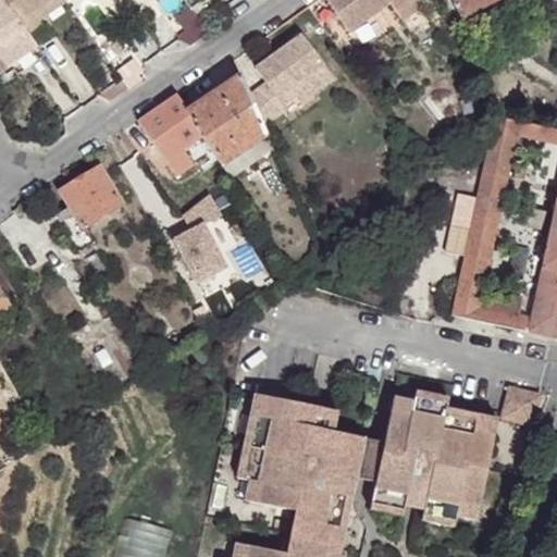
[(0,0),(0,58),(5,66),(10,64),(37,45),(28,33),(3,0),(0,0)]
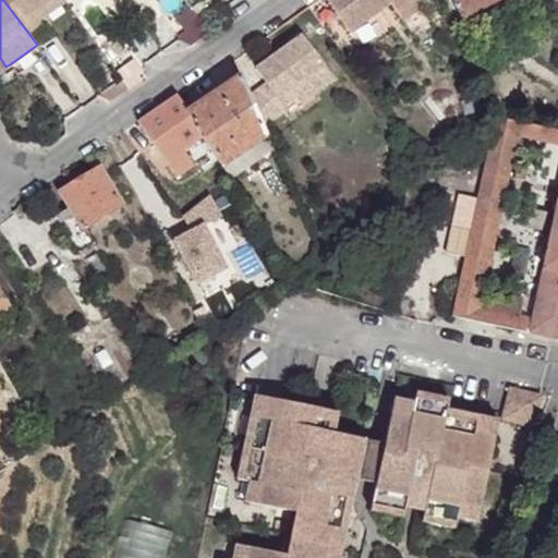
[(3,0),(28,33),(41,23),(39,19),(34,11),(48,0),(3,0)]
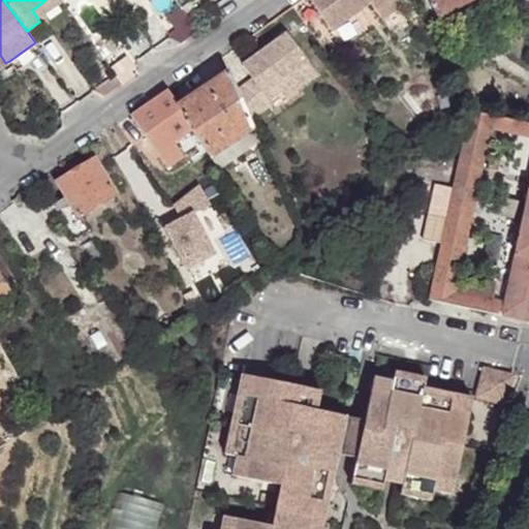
[(45,0),(32,10),(37,18),(62,0),(45,0)]
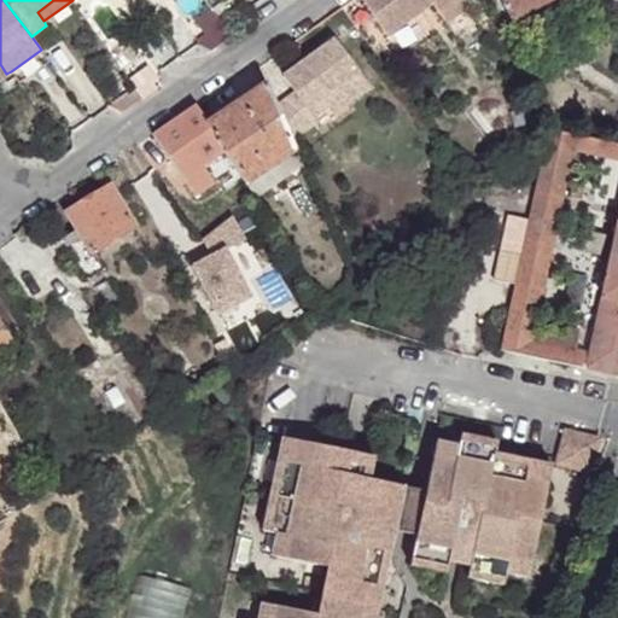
[(354,0),(344,7),(360,30),(377,19),(362,0),(354,0)]
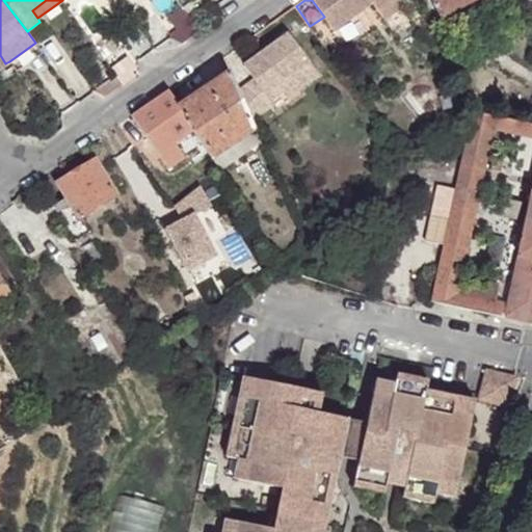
[(312,0),(324,17),(334,30),(373,2),(384,20),(403,6),(398,0),(312,0)]
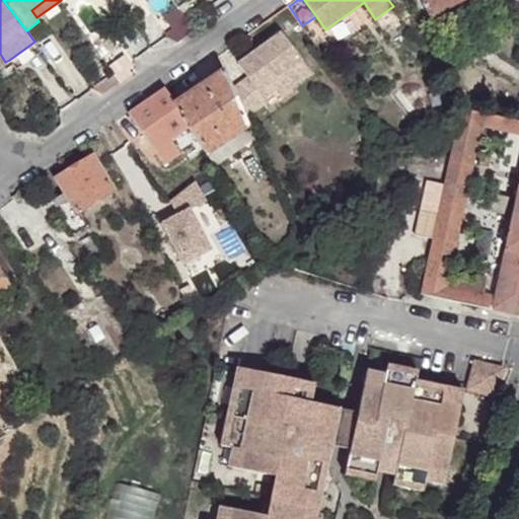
[(421,0),(431,18),(433,16),(440,31),(484,8),(479,0),(421,0)]
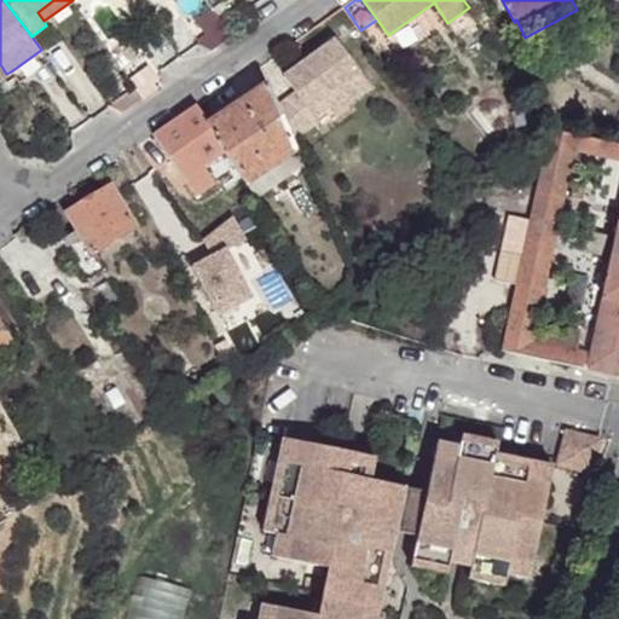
[(195,41),(210,51),(230,36),(221,22),(195,41)]
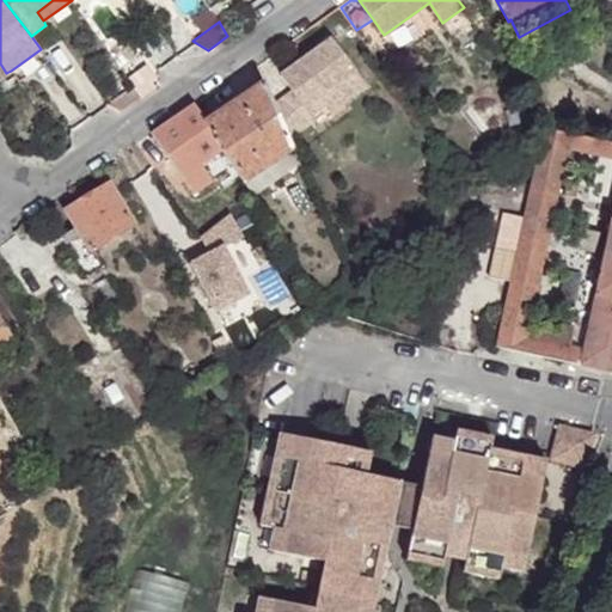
[(274,104),(288,138),(312,120),(310,117),(325,105),(362,79),(331,37),(280,74),(292,90),(274,104)]
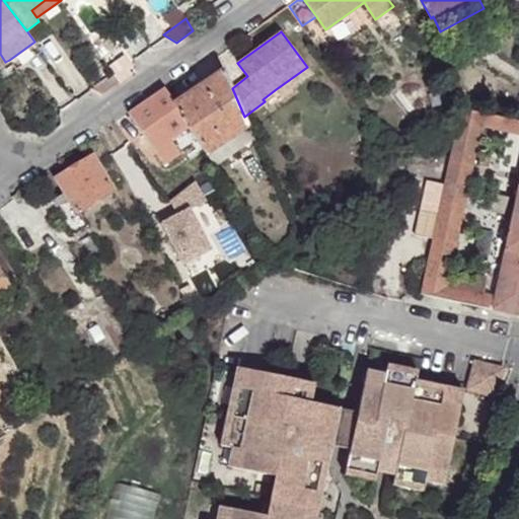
[(34,42),(9,60),(16,69),(42,51),(34,42)]
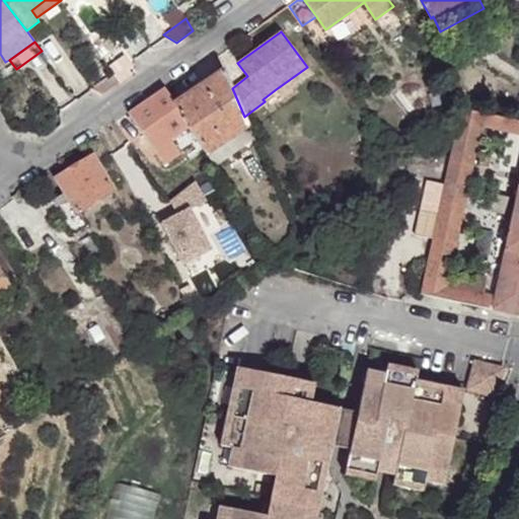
[(311,73),(307,67),(276,89),(280,95),(311,73)]
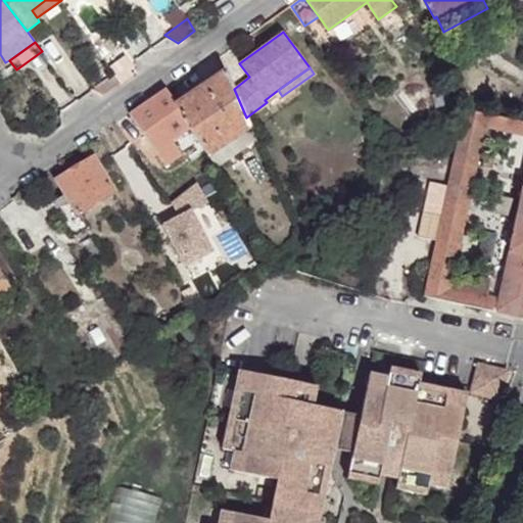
[(130,114),(165,165),(199,142),(208,156),(250,127),(246,117),(234,89),(227,69),(176,104),(165,89),(130,114)]
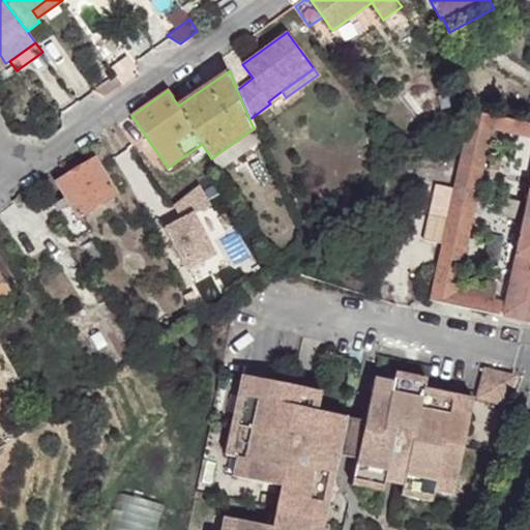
[(469,111),(459,165),(481,169),(491,129),(493,116),(470,111),(469,111)]
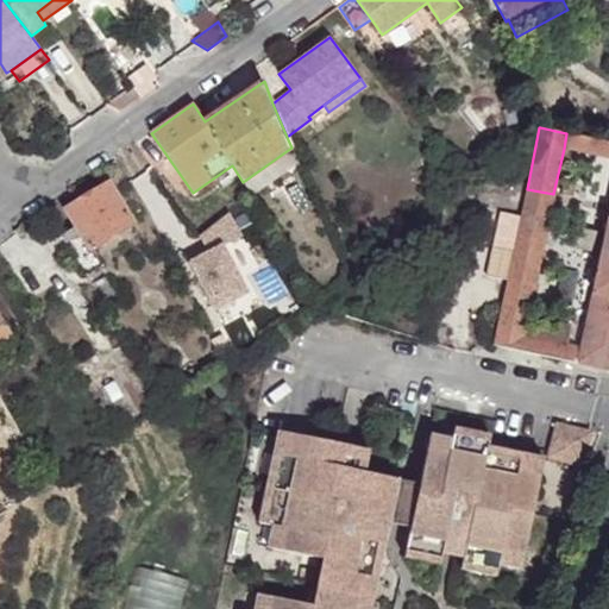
[(608,142),(566,133),(564,149),(608,158),(608,142)]
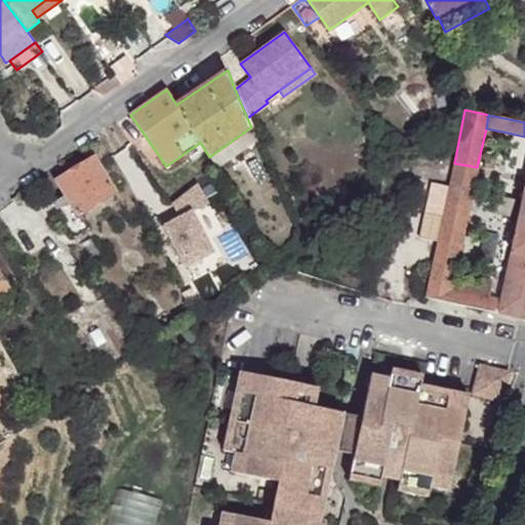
[(59,177),(81,213),(116,192),(93,157),(59,177)]
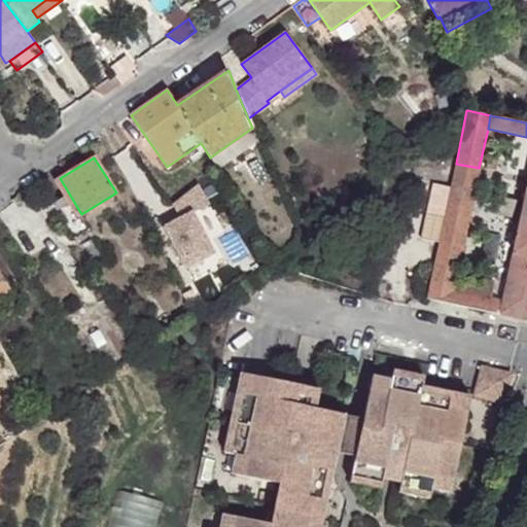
[(479,168),(456,164),(447,204),(470,209),(479,168)]
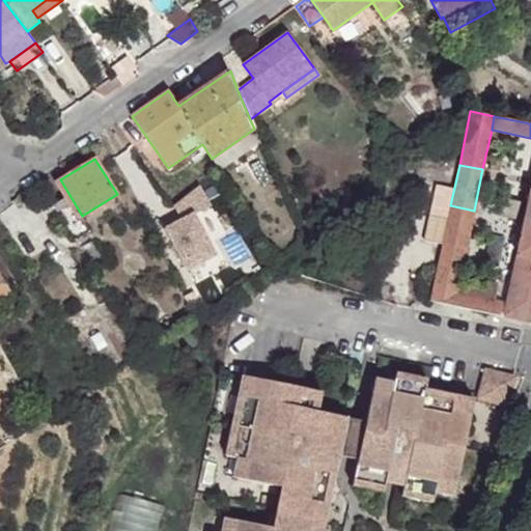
[(53,203),(75,241),(91,230),(82,216),(60,179),(57,180),(65,196),(53,203)]
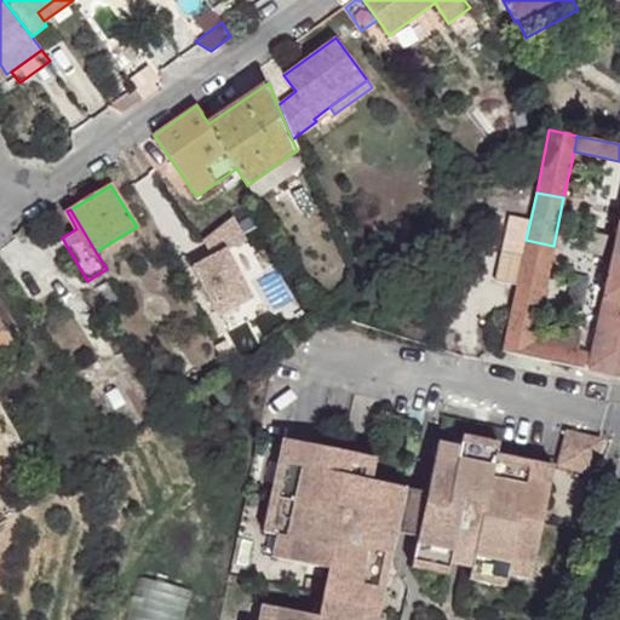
[(619,213),(589,356),(586,369),(619,377),(619,213)]
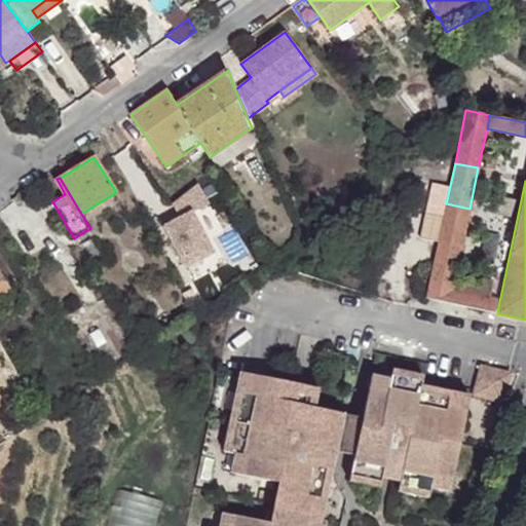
[(182,277),(215,263),(193,215),(207,209),(197,188),(167,201),(176,221),(159,228),(182,277)]
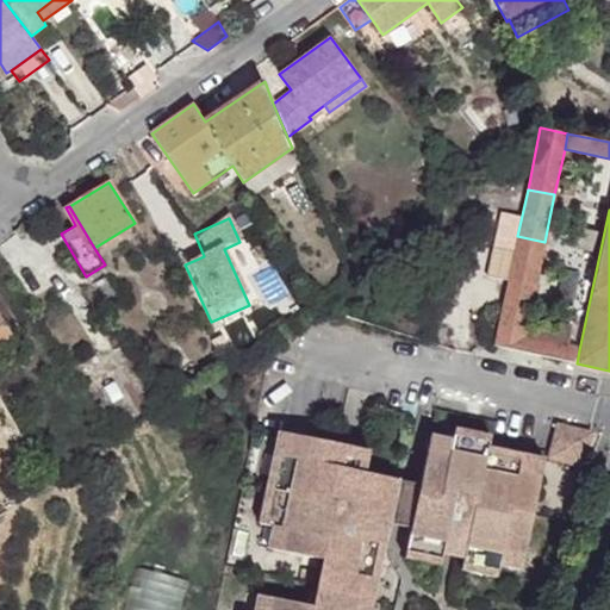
[(517,236),(504,299),(530,305),(545,242),(517,236)]
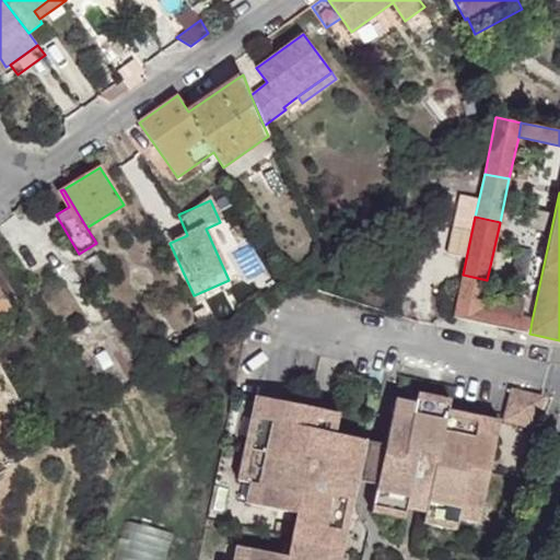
[(463,275),(454,317),(477,323),(479,311),(487,280),(463,275)]
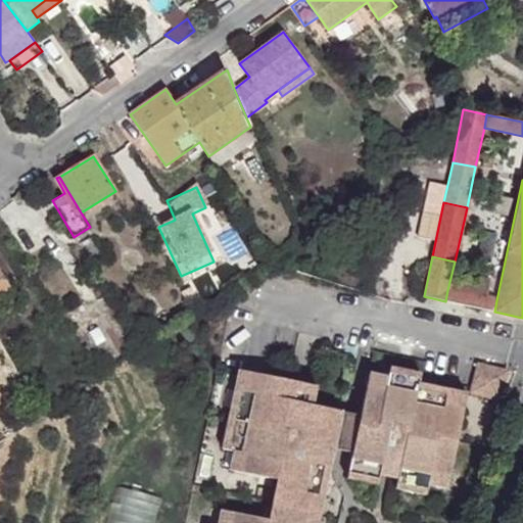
[(0,273),(0,300),(12,293),(0,273)]
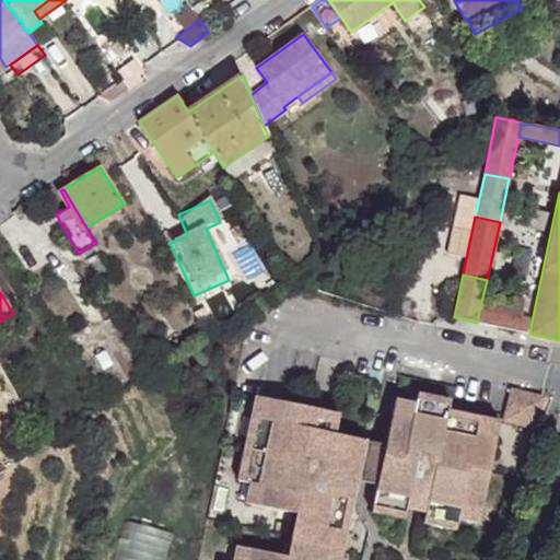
[(532,322),(479,311),(477,323),(529,334),(532,322)]
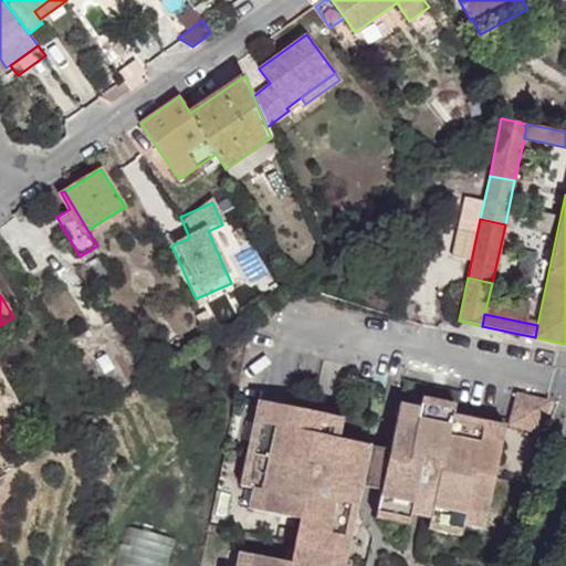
[(517,394),(513,409),(524,411),(527,396),(517,394)]
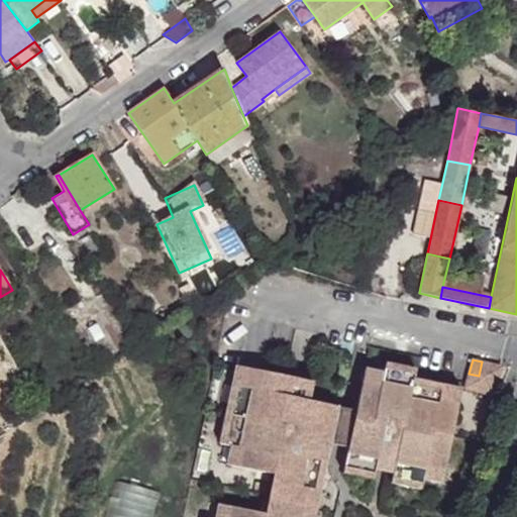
[(469,374),(464,388),(494,396),(501,367),(482,362),(479,376),(469,374)]
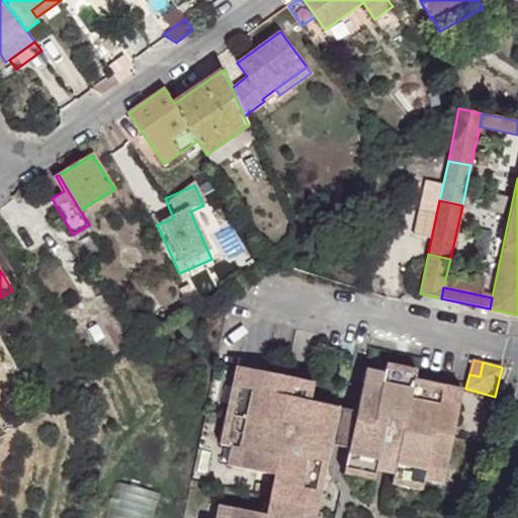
[(386,363),(384,372),(415,378),(417,369),(386,363)]
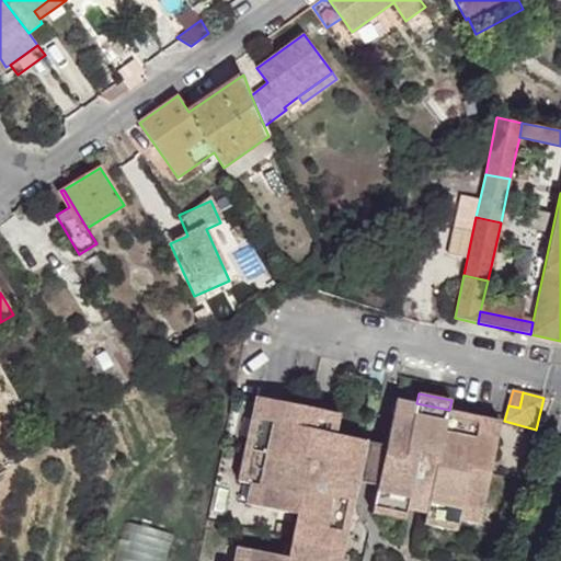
[(254,396),(250,419),(263,422),(268,399),(254,396)]
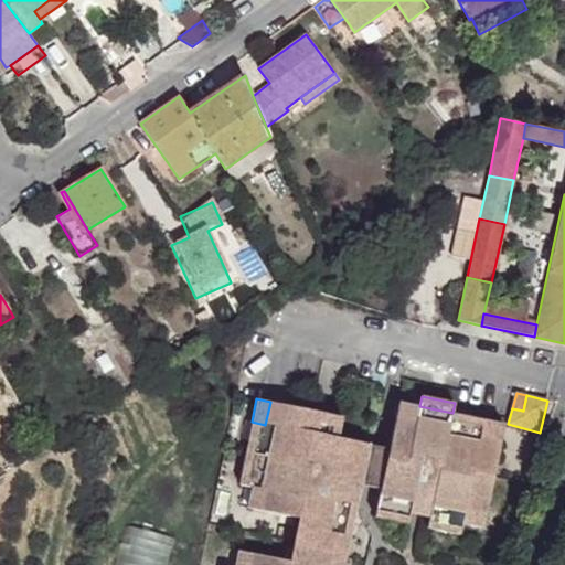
[(328,564),(331,555),(344,557),(360,484),(380,488),(376,508),(409,514),(429,519),(462,525),(483,530),(504,424),(452,413),(419,406),(398,402),(388,447),(339,437),(343,417),(270,402),(265,425),(252,422),(245,454),(258,456),(252,488),(247,508),(299,518),(290,562),(237,550),(234,564),(328,564)]
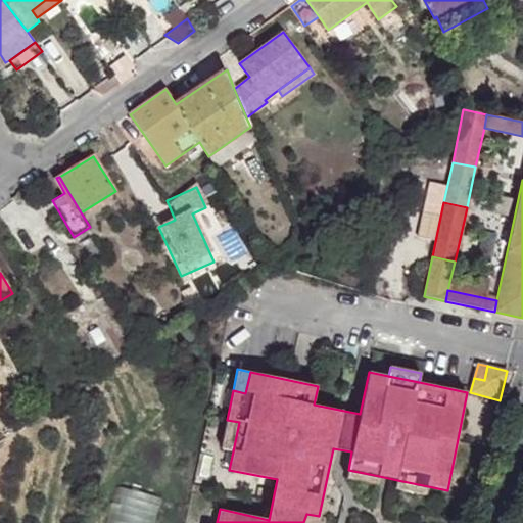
[(227,420),(221,448),(233,452),(239,422),(227,420)]
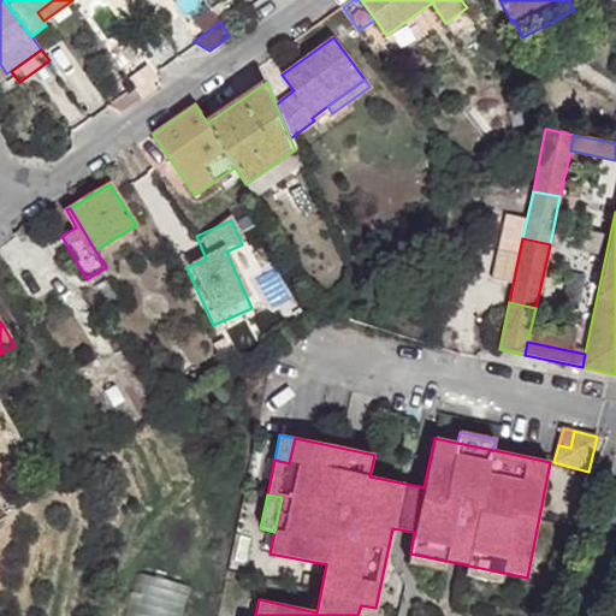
[(410,554),(408,564),(444,572),(446,561),(410,554)]
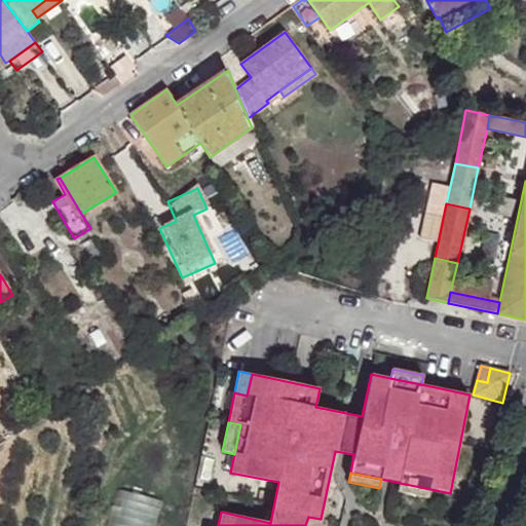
[(430,489),(400,483),(398,492),(428,498),(430,489)]
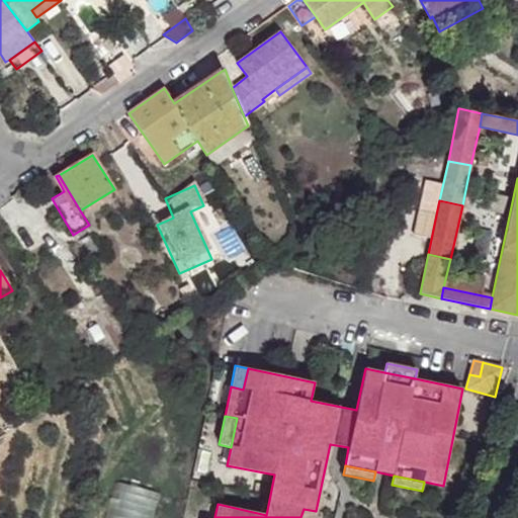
[(114,481),(104,517),(153,517),(161,492),(114,481)]
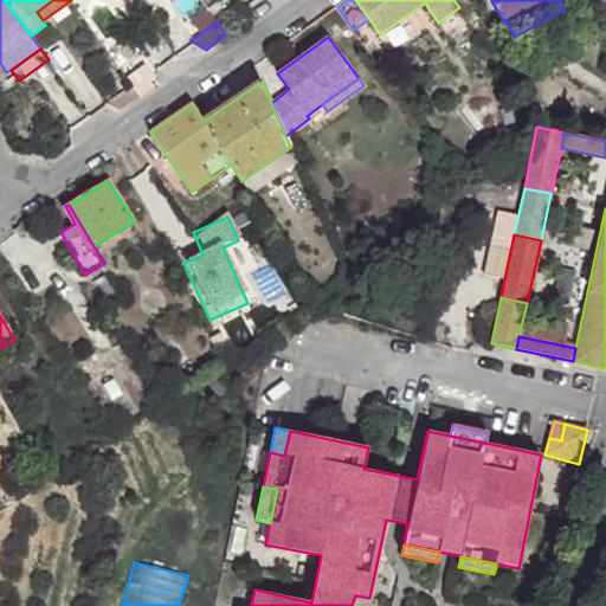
[(355,595),(352,605),(367,605),(369,598),(355,595)]
